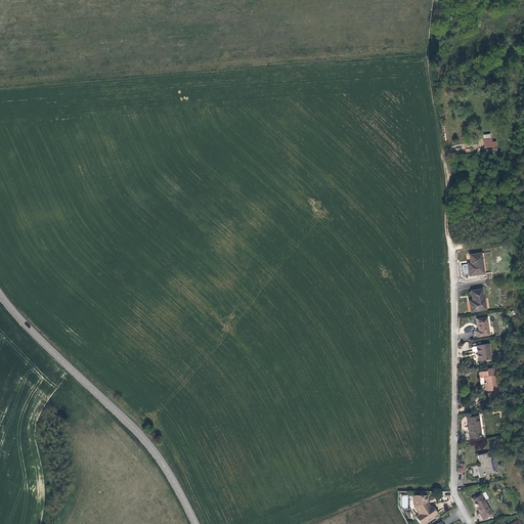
[(491,134),(483,134),(484,148),(497,146),(496,141),(492,141),(491,134)]
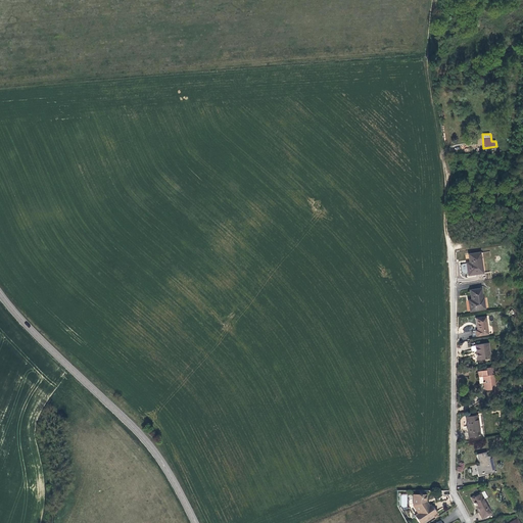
[(483,273),(480,252),(469,254),(470,263),(470,265),(467,265),(468,275),(483,273)]
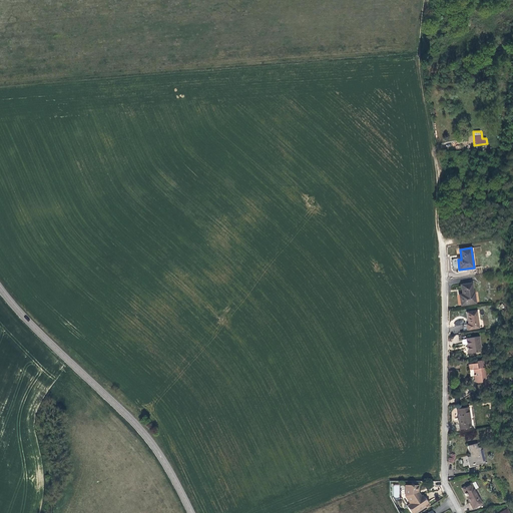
[(476,303),(474,293),(473,293),(472,284),(461,285),(463,295),(464,298),(460,299),(461,306),(476,303)]
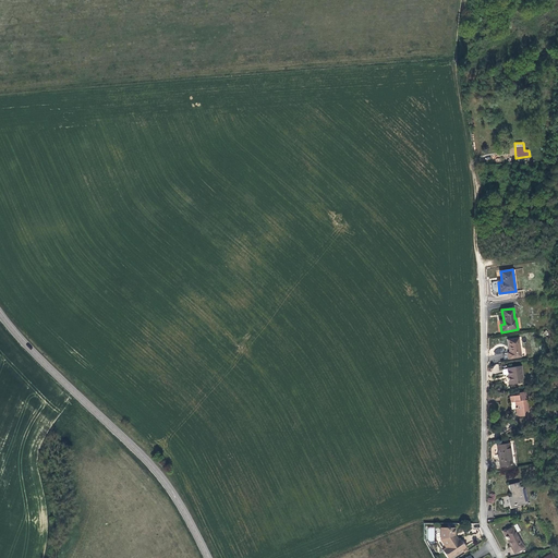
[(521,358),(519,338),(507,340),(509,352),(507,352),(508,359),(521,358)]
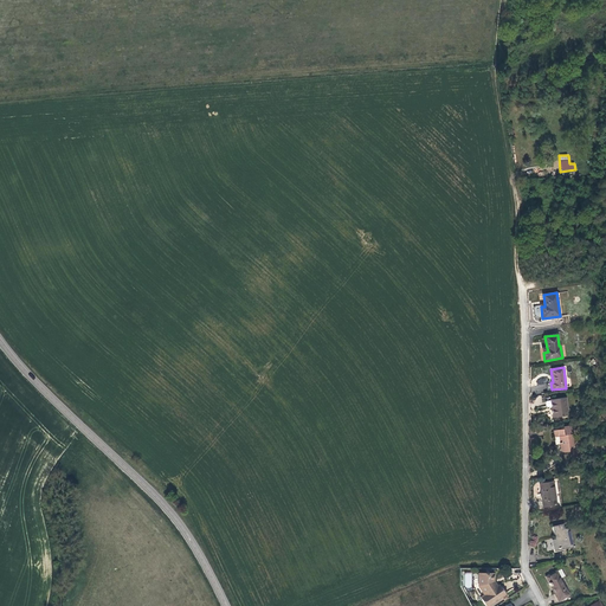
[(568,416),(566,398),(550,400),(552,406),(553,418),(568,416)]
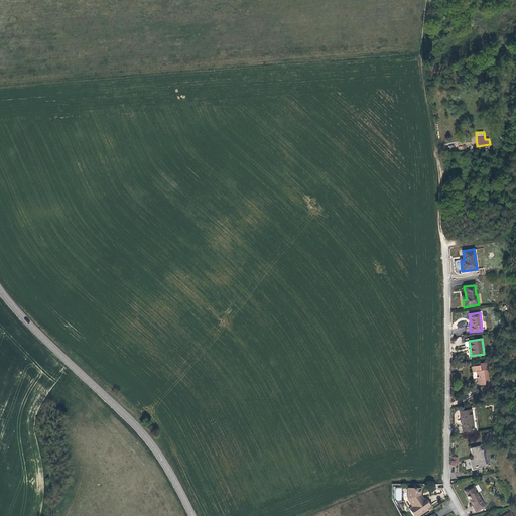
[(490,383),(488,370),(487,362),(481,363),(481,365),(479,365),(472,366),(473,379),(477,378),(478,383),(479,384),(480,385),(481,385),(483,385),(485,384),(490,383)]
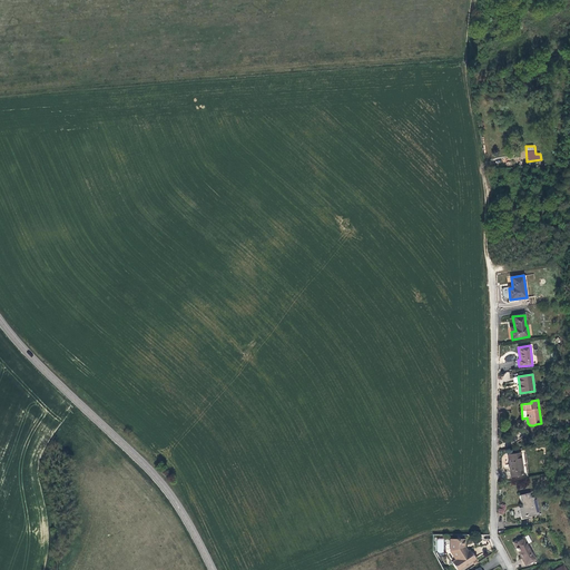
[(523,474),(520,453),(508,455),(509,464),(508,464),(508,468),(510,468),(511,477),(523,474)]
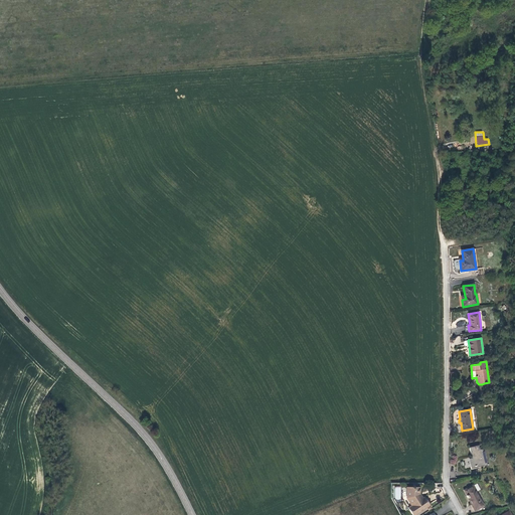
[(489,465),(485,449),(481,450),(481,452),(480,453),(480,450),(479,446),(469,448),(472,459),(470,460),(472,467),(479,466),(484,464),(485,466),(489,465)]
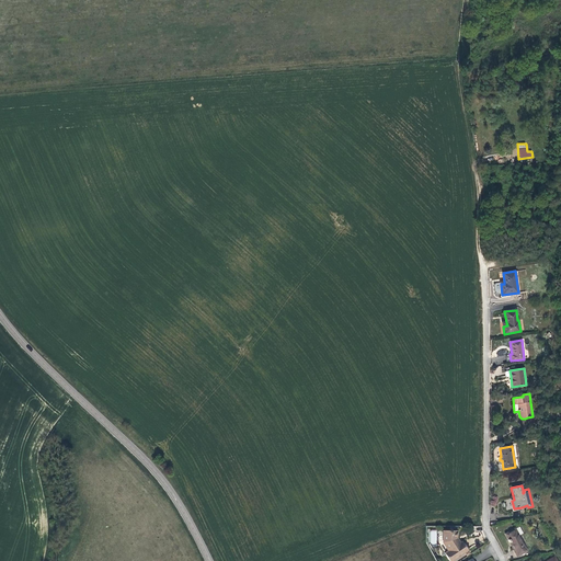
[(527,550),(518,536),(523,534),(519,527),(515,529),(506,534),(505,533),(504,534),(510,544),(511,544),(517,556),(527,550)]
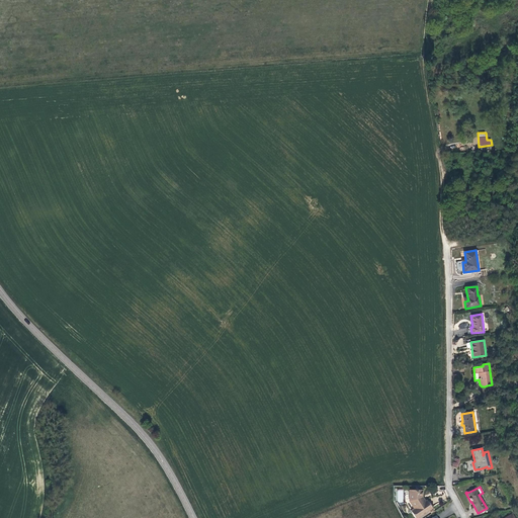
[(417,517),(432,508),(426,500),(425,501),(424,502),(422,499),(422,497),(422,490),(409,490),(409,501),(414,508),(410,510),(415,517),(417,517)]
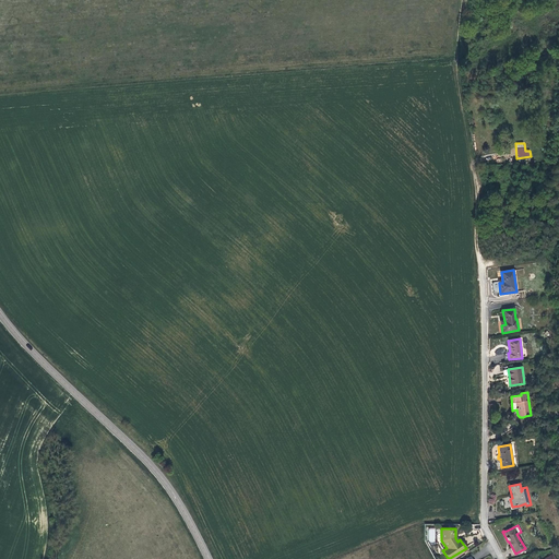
All buildings are outlined.
